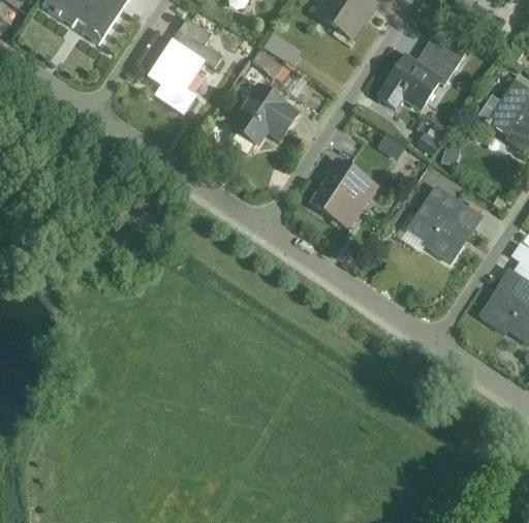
[(59,0),(59,3),(55,8),(74,22),(78,17),(103,34),(126,0),(59,0)]
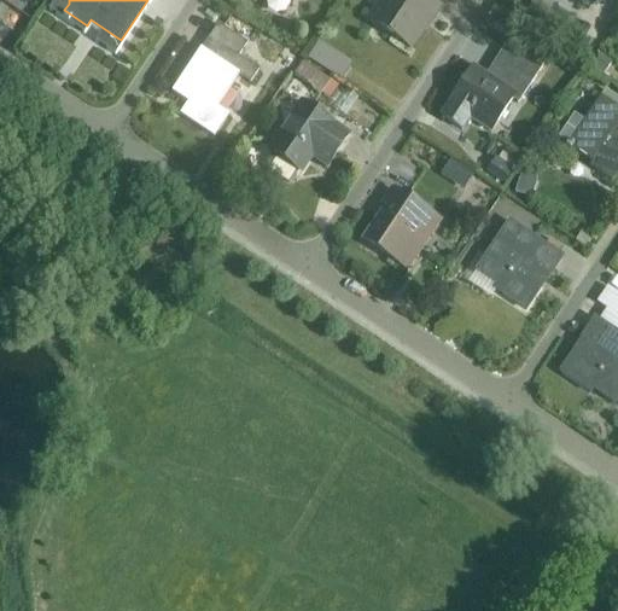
[(378,0),(368,16),(410,45),(438,4),(433,0),(378,0)]
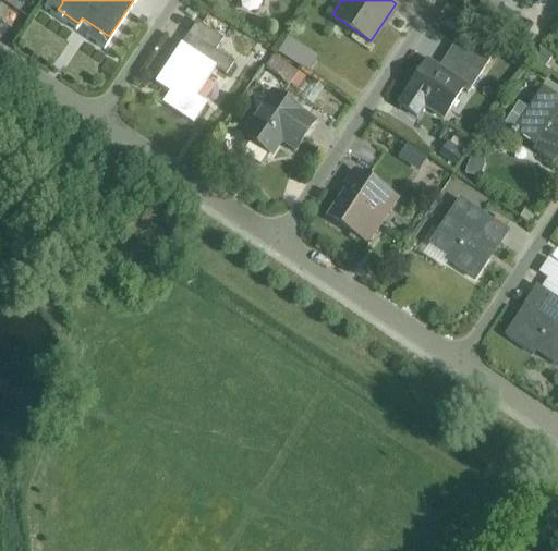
[(226,71),(233,59),(215,47),(222,35),(196,17),(187,31),(189,32),(183,41),(181,40),(155,78),(170,88),(164,99),(193,120),(206,100),(195,93),(215,63),(226,71)]
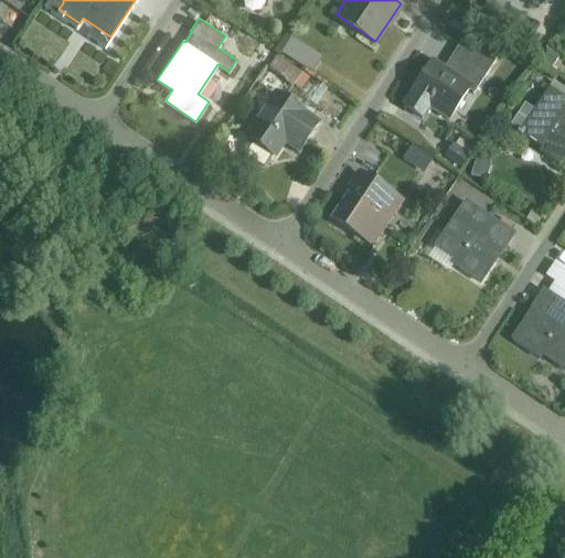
[(320,54),(290,34),(283,47),(312,66),(320,54)]
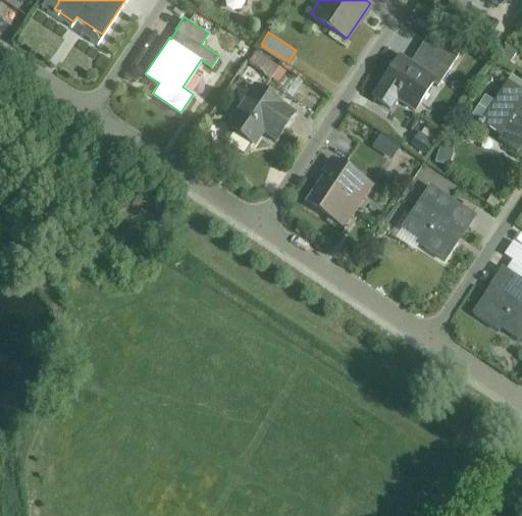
[(378,84),(379,85),(372,95),(389,106),(397,96),(414,107),(432,80),(438,83),(458,53),(427,34),(418,48),(425,52),(418,64),(399,53),(378,84)]
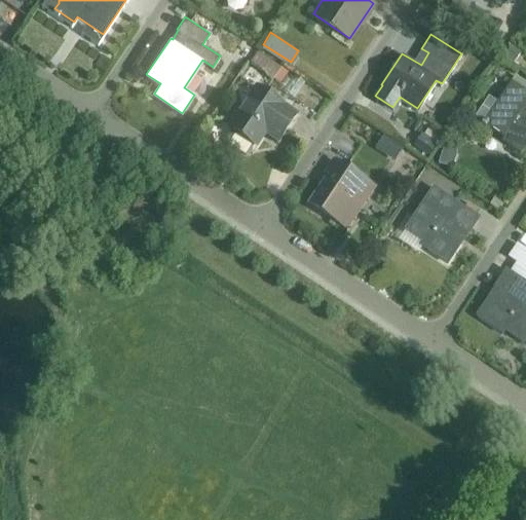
[(250,60),(280,79),(289,67),(282,63),(280,64),(257,48),(250,60)]
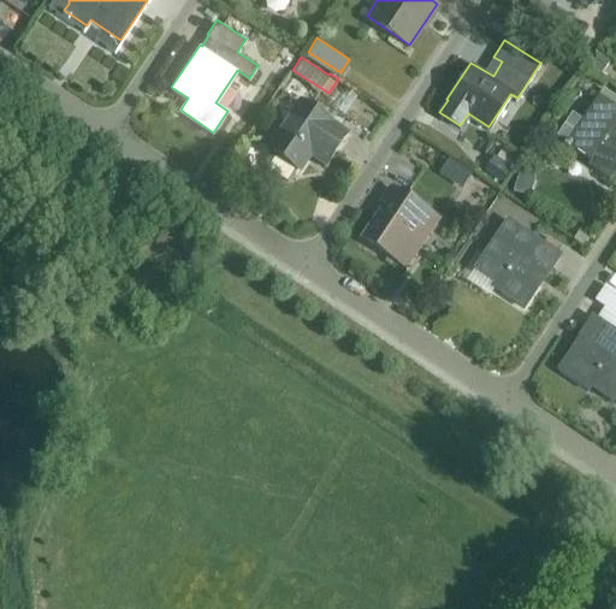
[(338,94),(357,106),(368,90),(350,77),(338,94)]
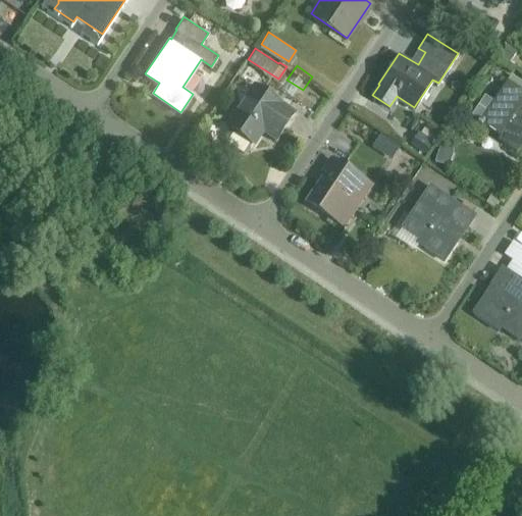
[(521,143),(521,88),(520,88),(521,85),(521,74),(513,68),(506,79),(493,98),(484,92),(471,111),(480,117),(478,119),(507,138),(504,143),(517,151),(521,143)]
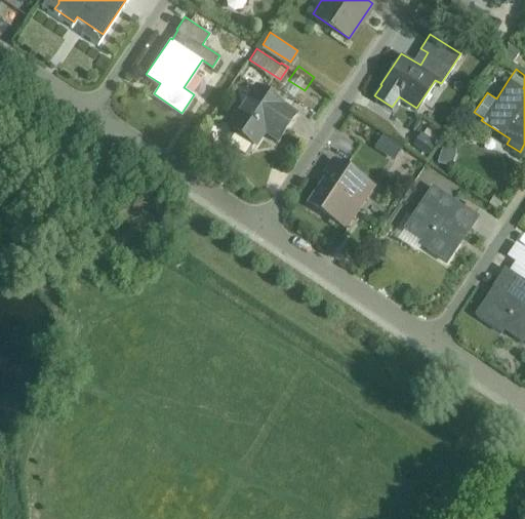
[(278,140),(296,112),(255,84),(227,126),(230,128),(226,133),(228,140),(245,152),(251,151),(254,145),(265,130),(278,140)]
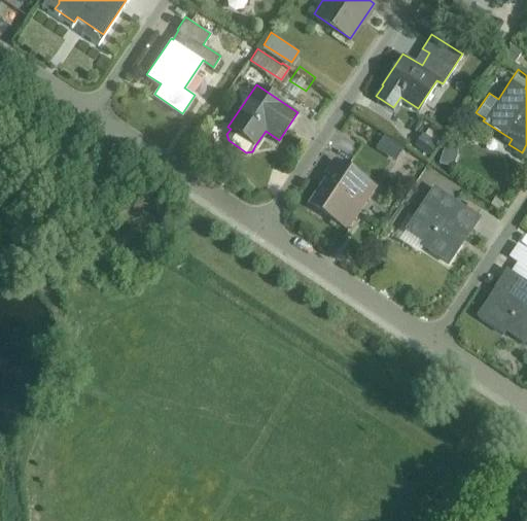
[(434,114),(427,126),(441,134),(448,123),(434,114)]
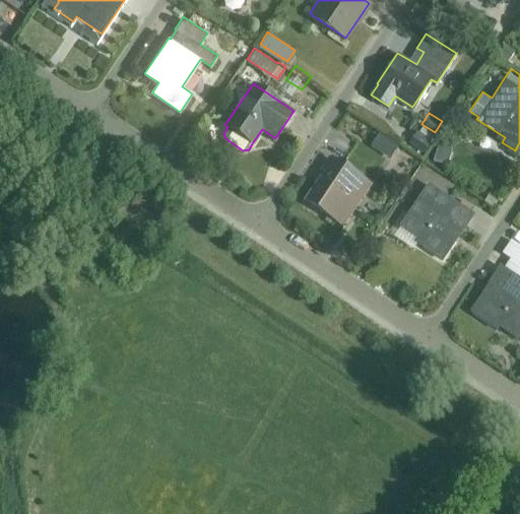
[(429,142),(433,132),(418,125),(414,135),(429,142)]
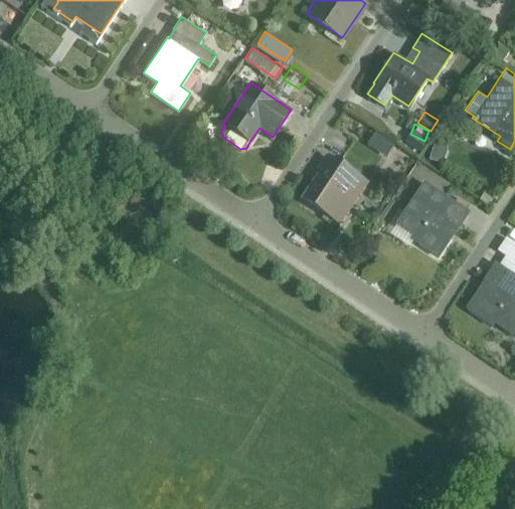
[(377,125),(371,136),(390,147),(397,136),(377,125)]
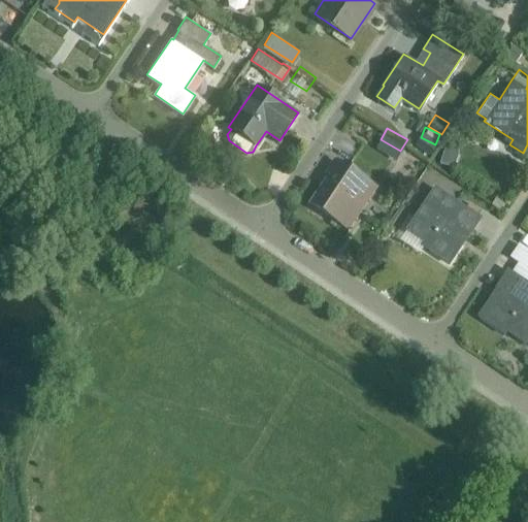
[(310,202),(348,227),(375,186),(335,158),(327,170),(330,172),(310,202)]
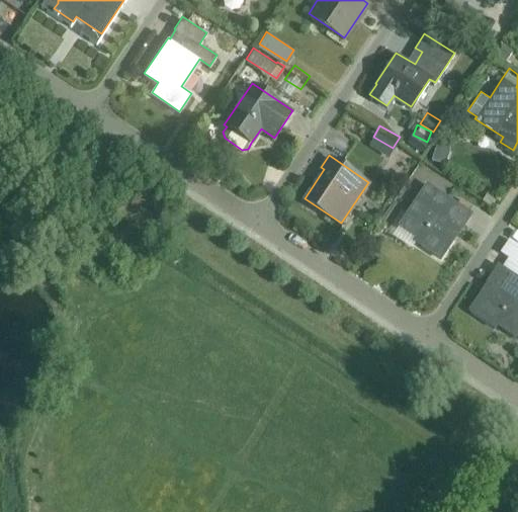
[(415,239),(440,256),(458,229),(459,230),(470,212),(426,182),(400,224),(393,233),(411,245),(415,239)]
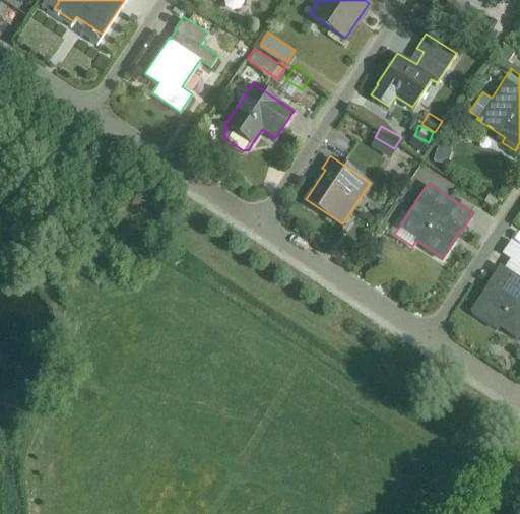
[(519,331),(519,259),(510,253),(502,266),(500,265),(489,281),(490,282),(471,310),(497,327),(499,323),(518,335),(519,331)]
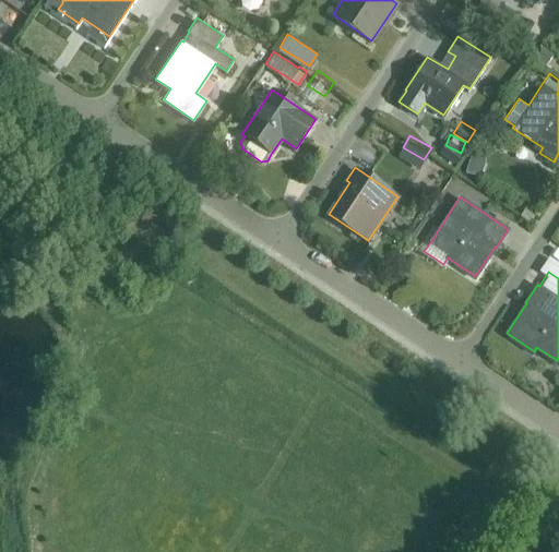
All buildings are outlined.
